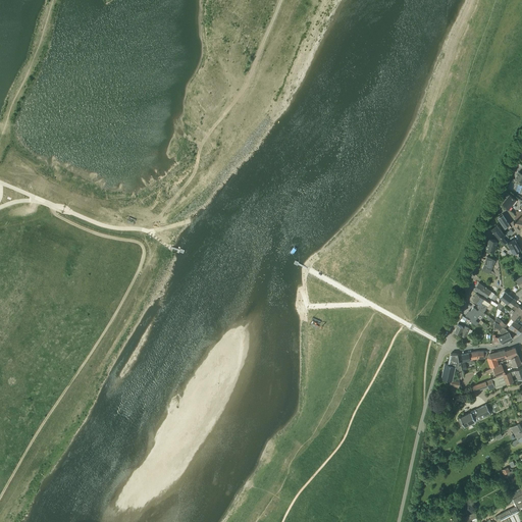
[(510,210),(517,201),(510,195),(503,204),(510,210)]
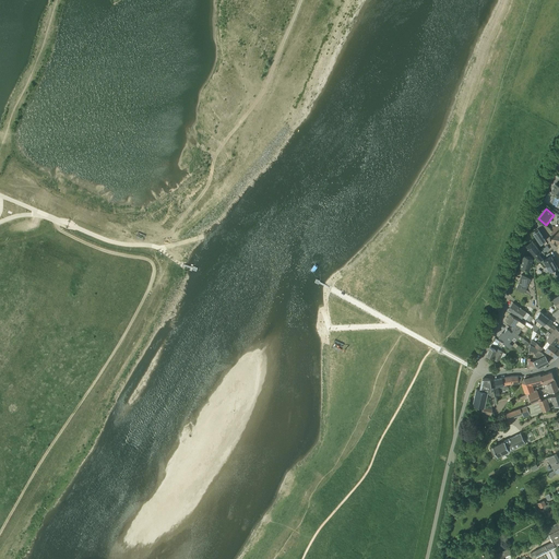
[(558,242),(558,230),(557,230),(552,229),(551,234),(550,234),(550,236),(549,236),(549,238),(550,238),(550,241),(552,241),(552,242),(555,244),(555,242),(557,242),(558,242)]
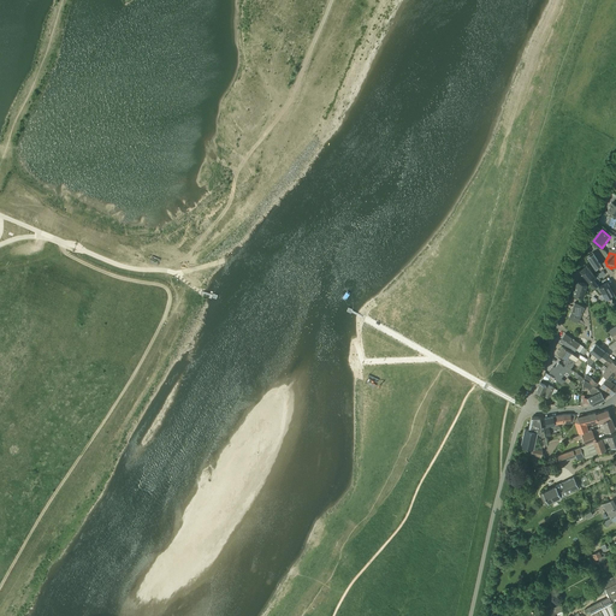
[(593,254),(587,258),(596,268),(600,265),(593,254)]
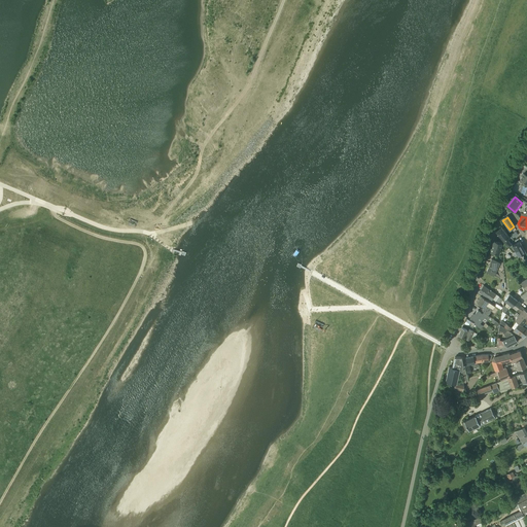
[(496,232),(505,243),(507,241),(507,240),(508,239),(507,239),(510,237),(501,226),(496,232)]
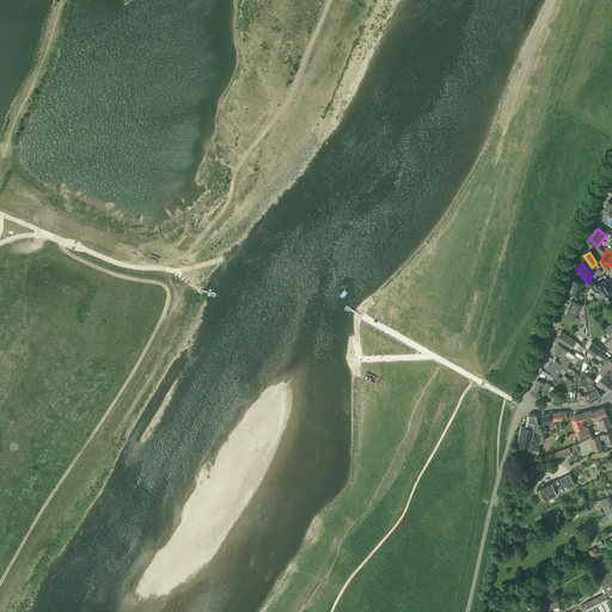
[(587,282),(589,283),(591,286),(597,292),(599,292),(599,291),(607,286),(604,280),(595,285),(594,283),(594,282),(591,277),(589,279),(589,280),(587,282)]
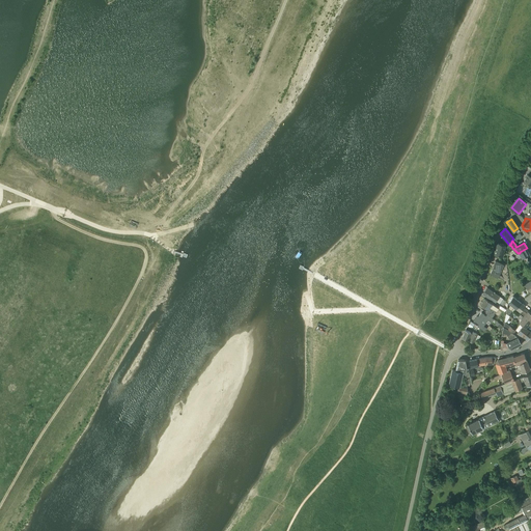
[(494,254),(502,256),(506,245),(497,243),(494,254)]
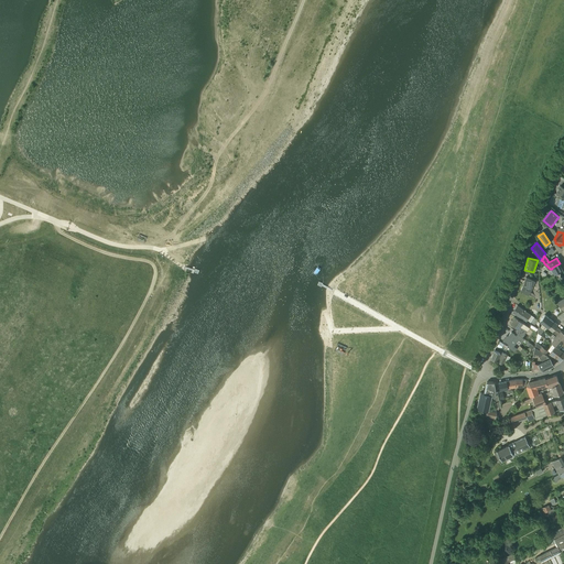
[(563,282),(563,281),(563,278),(561,275),(560,275),(557,272),(563,270),(560,263),(552,268),(552,269),(554,274),(563,282)]
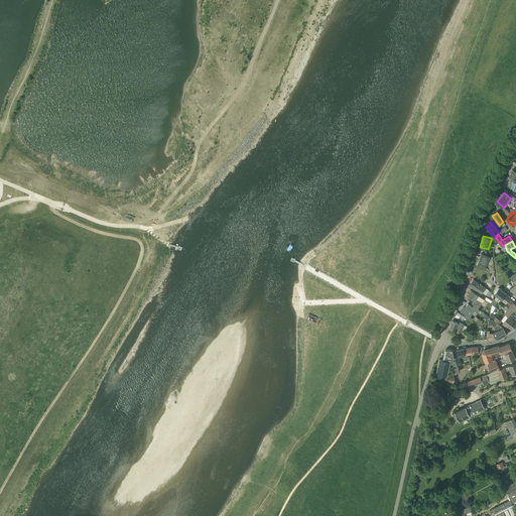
[(476,266),(484,270),(490,257),(482,253),(480,257),(480,258),(476,266)]
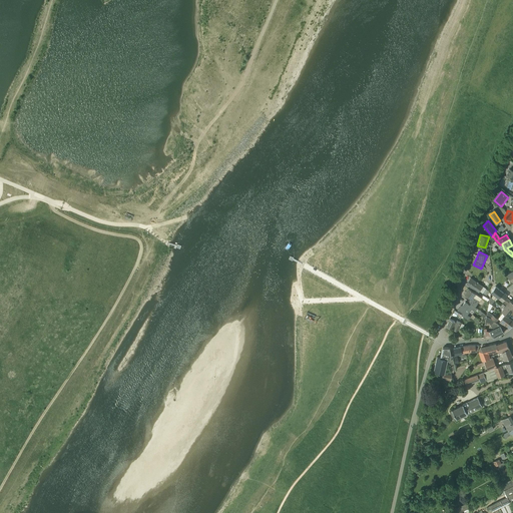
[(479,292),(483,286),(471,278),(467,283),(470,285),(470,286),(473,288),(479,292)]
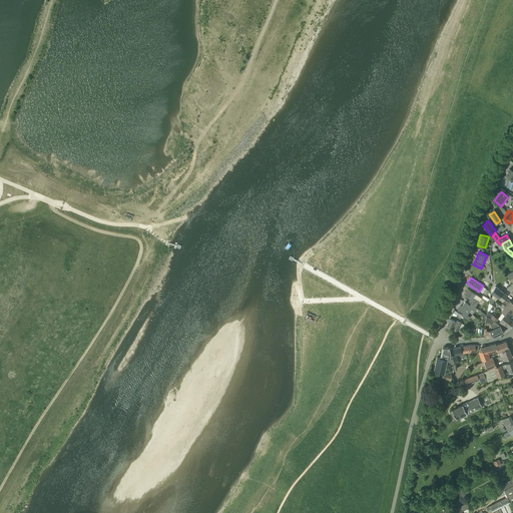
[(502,301),(503,302),(505,299),(509,302),(510,301),(506,298),(507,296),(496,287),(491,292),(502,301)]
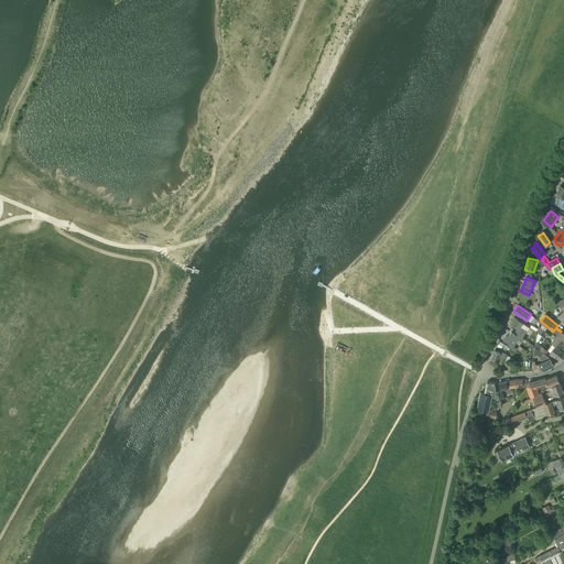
[(522,337),(529,327),(516,317),(510,324),(518,329),(516,332),(518,333),(522,337)]
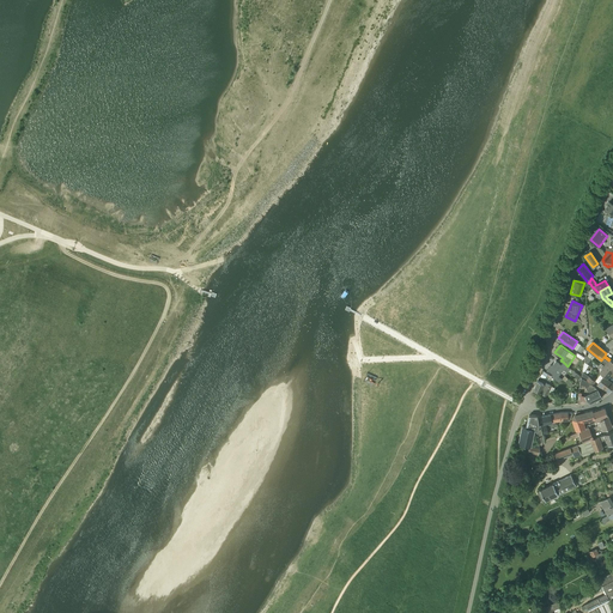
[(593,359),(595,357),(587,350),(586,354),(593,359)]
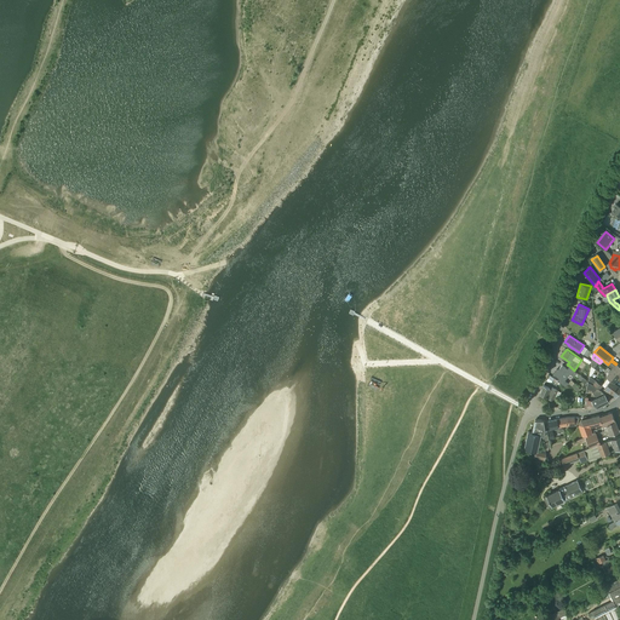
[(619,365),(616,363),(615,365),(610,361),(608,365),(608,366),(613,368),(614,367),(616,369),(614,373),(619,377),(619,374),(619,373),(619,365)]
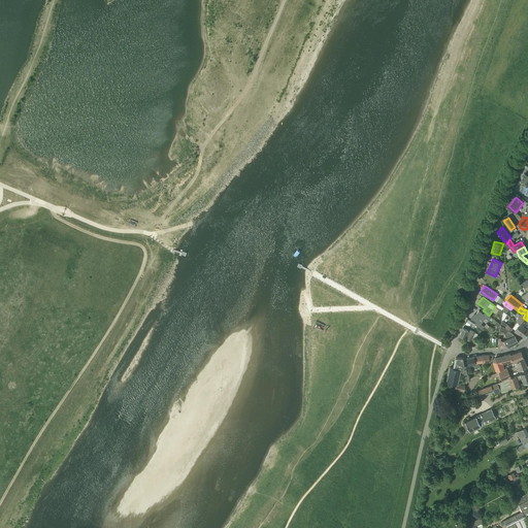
[(486,318),(489,321),(491,318),(489,316),(485,311),(483,315),(479,310),(474,316),(471,319),(475,322),(474,324),(481,329),(484,326),(481,324),(486,318)]
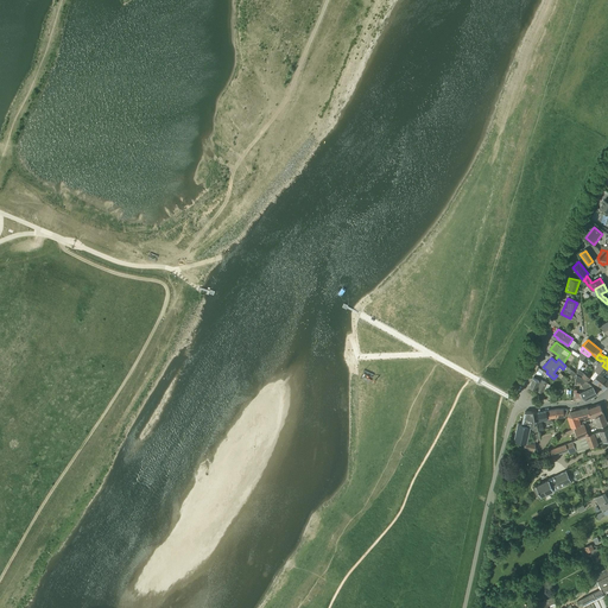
[(602,374),(607,369),(602,366),(605,362),(602,360),(601,361),(600,363),(597,362),(596,365),(597,366),(595,368),(602,374)]
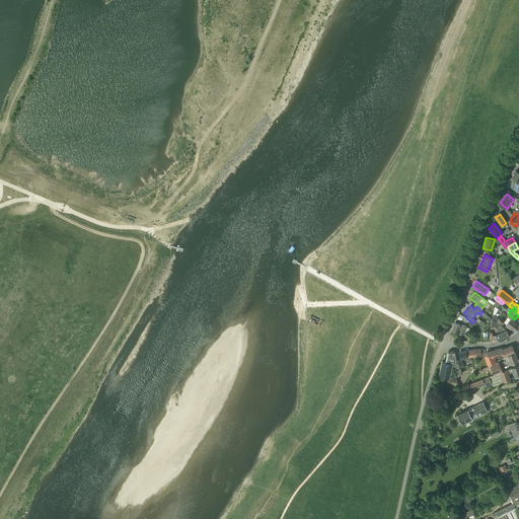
[(518,324),(511,318),(507,324),(506,325),(509,328),(510,327),(516,331),(518,327),(518,324)]
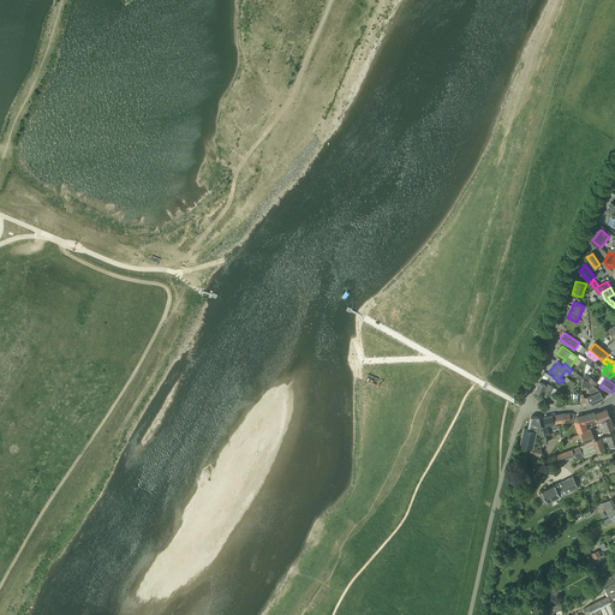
[(592,394),(587,396),(584,396),(584,394),(581,393),(580,400),(580,405),(590,401),(591,405),(604,398),(599,390),(599,392),(596,387),(595,386),(587,382),(584,378),(583,384),(587,389),(592,394)]
